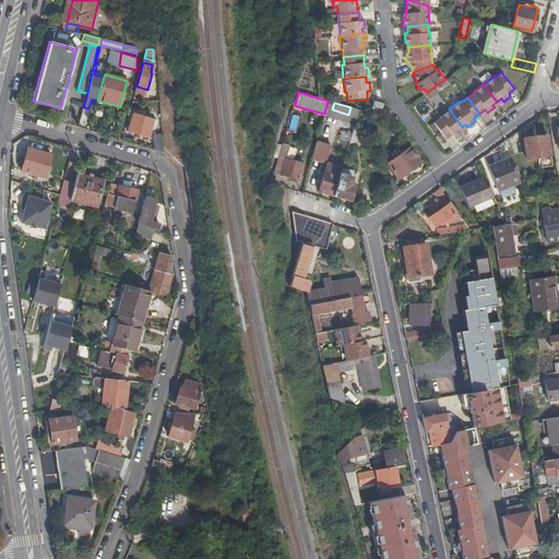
[(453,138),(461,132),(458,130),(462,127),(449,108),(439,116),(439,118),(433,122),(445,139),(451,134),(453,138)]
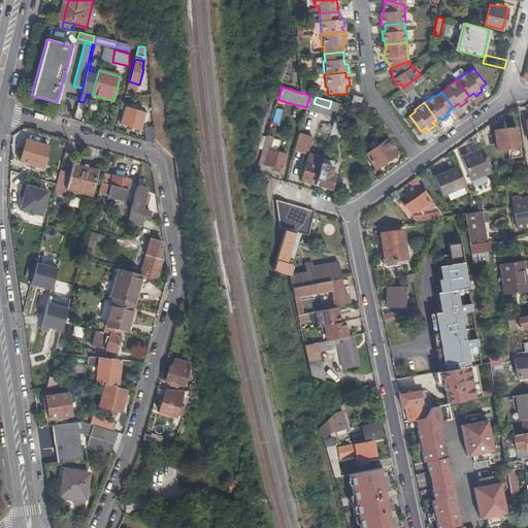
[(149,113),(126,106),(121,124),(140,129),(142,120),(145,121),(149,113)]
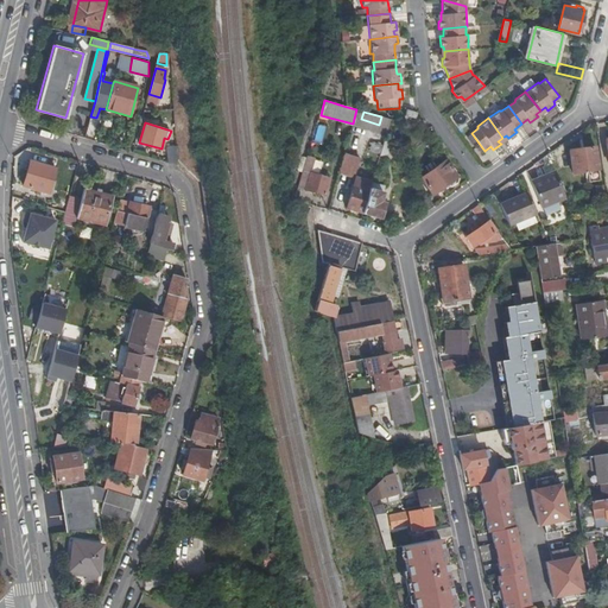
[(384,144),(385,137),(375,134),(373,140),(384,144)]
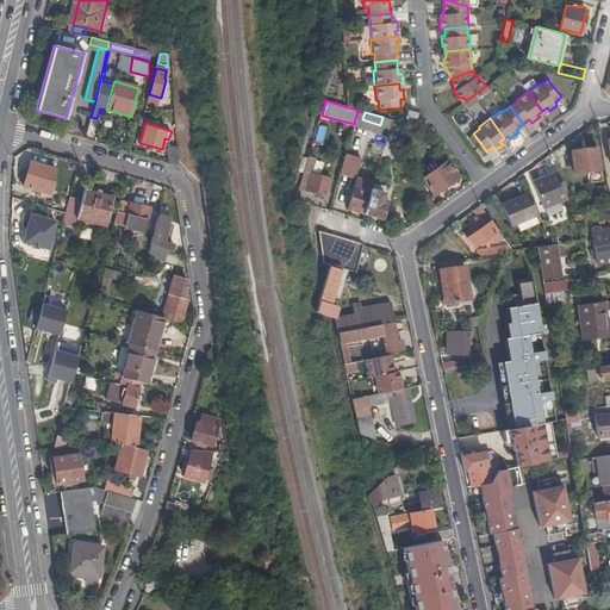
[(381,154),(398,153),(386,137),(385,144),(383,153),(381,154)]
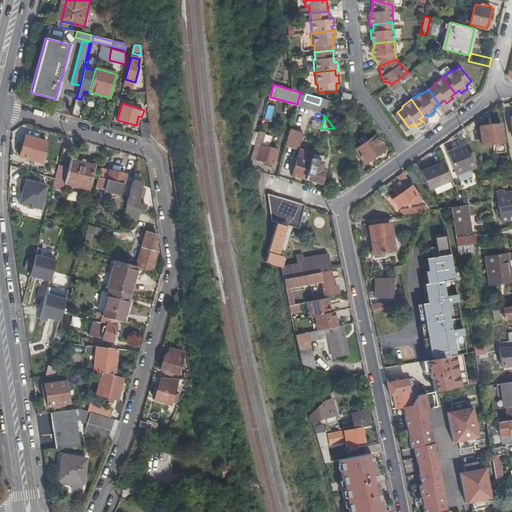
[(321,128),(323,121),(314,118),(312,125),(321,128)]
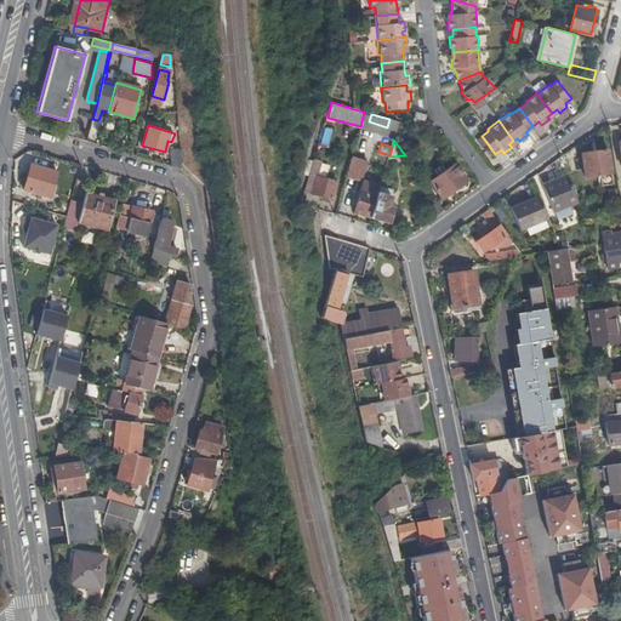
[(608,149),(582,153),(584,165),(581,165),(582,174),(585,172),(585,176),(611,174),(608,149)]
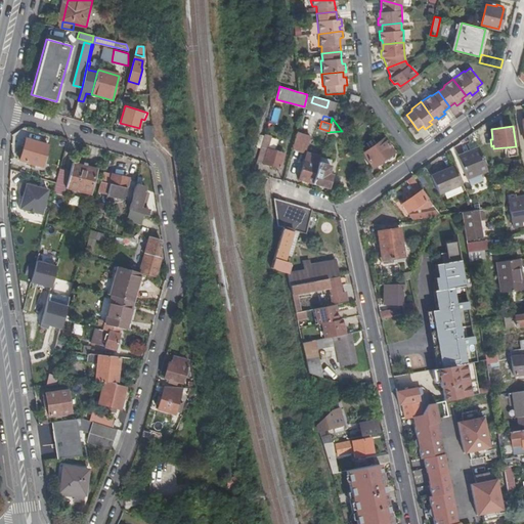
[(298,130),(293,148),(305,151),(309,134),(298,130)]
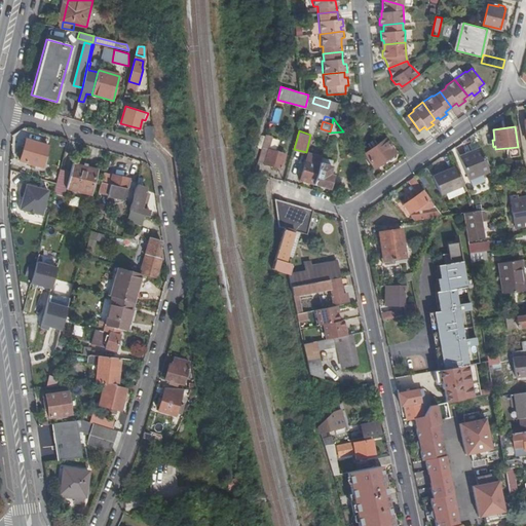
[(266,135),(258,161),(282,168),(285,154),(269,149),(272,137),(266,135)]
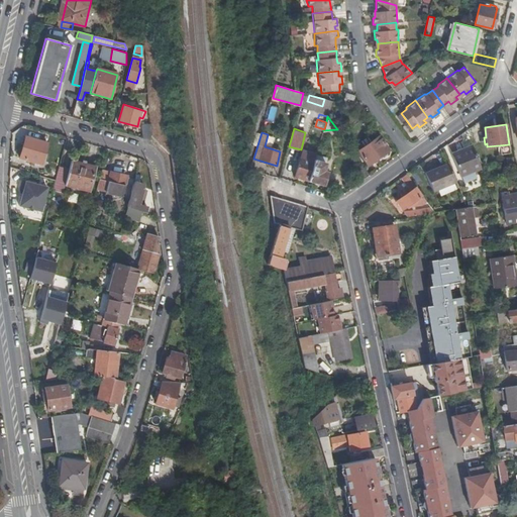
[(46,143),(25,137),(19,158),(40,165),(46,143)]
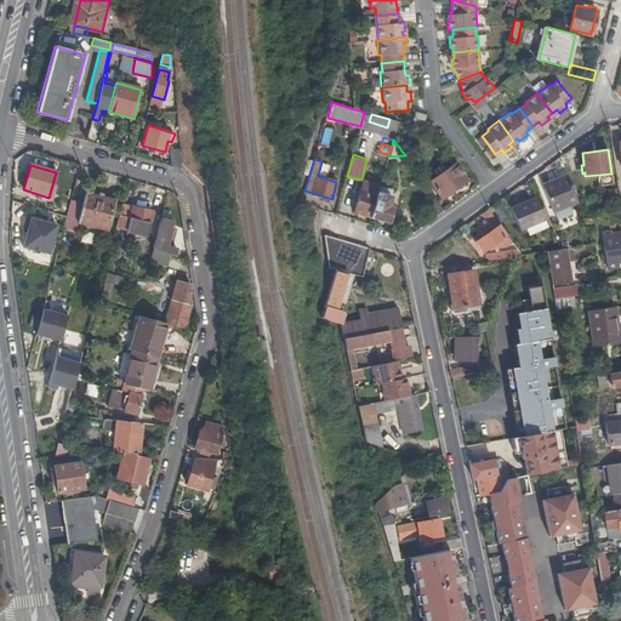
[(455,165),(429,182),(442,199),(456,188),(459,191),(462,191),(467,188),(468,183),(455,165)]
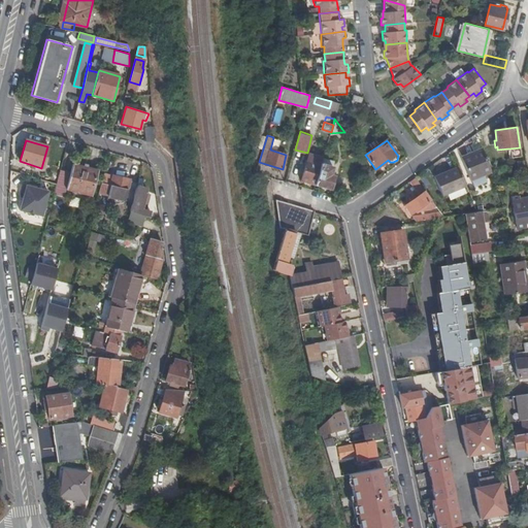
[(492,172),(483,149),(461,157),(470,180),(492,172)]
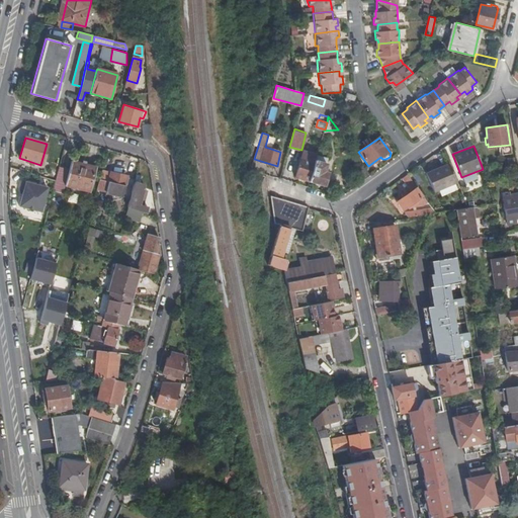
[(298,178),(310,181),(316,160),(317,156),(304,152),(297,173),(299,174),(298,178)]
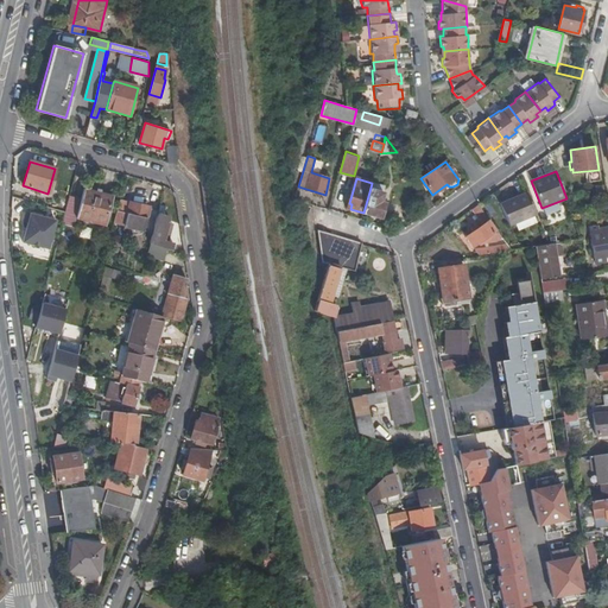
[(371,188),(363,213),(380,217),(384,202),(380,201),(382,192),(371,188)]
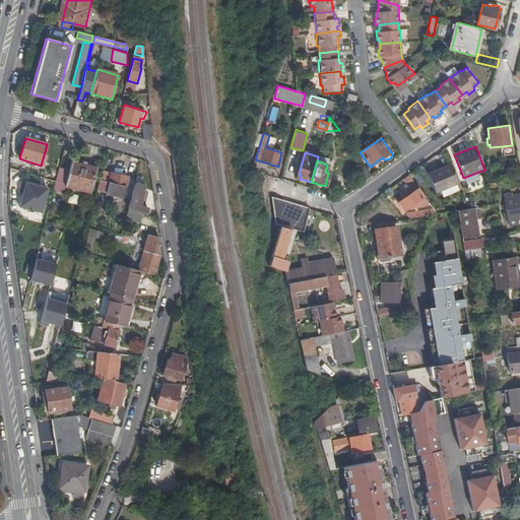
[(94,168),(72,163),(66,186),(88,192),(94,168)]
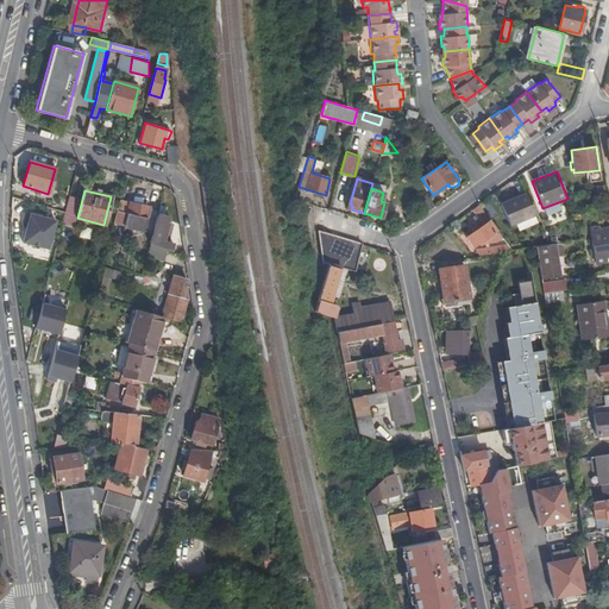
[(425,194),(418,198),(427,211),(434,206),(425,194)]
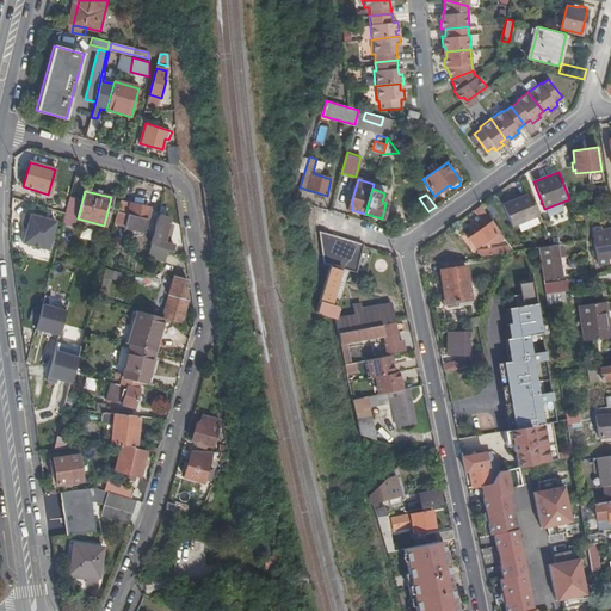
[(539,216),(530,195),(503,205),(512,228),(539,216)]
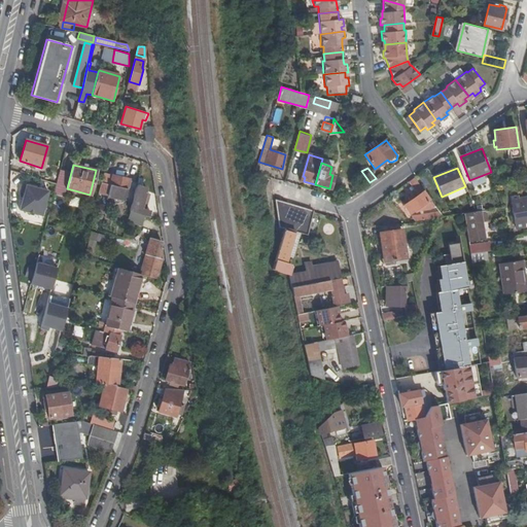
[(67,173),(60,171),(54,194),(61,196),(67,173)]
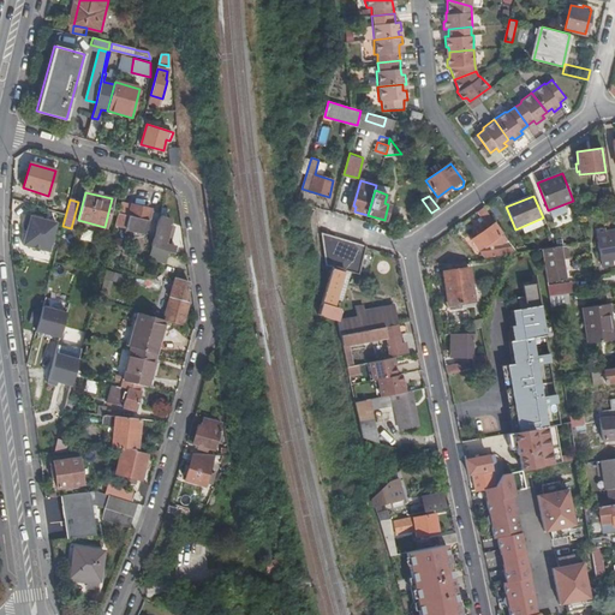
[(148,234),(153,214),(154,210),(131,204),(129,213),(126,224),(125,228),(148,234)]
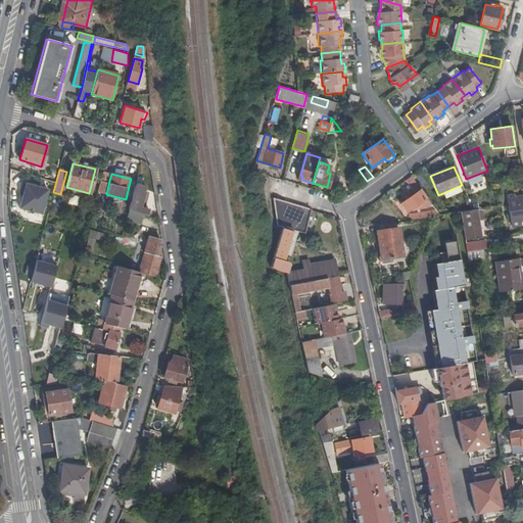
[(407,180),(416,193),(421,190),(422,190),(412,176),(407,180)]
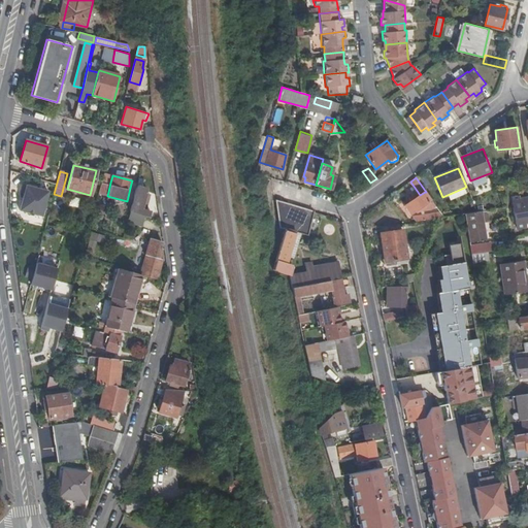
[(110,183),(102,179),(100,190),(108,192),(110,183)]
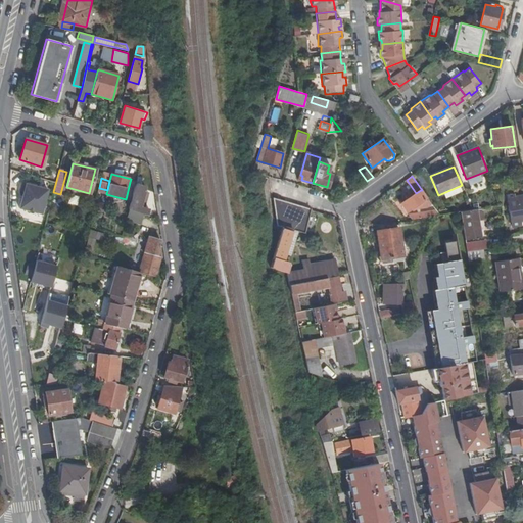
[(131,201),(136,183),(130,182),(126,199),(131,201)]
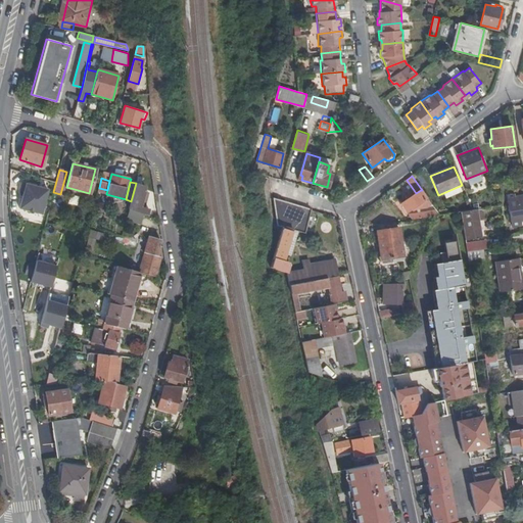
[(129,209),(146,216),(148,208),(141,206),(144,191),(143,191),(144,187),(136,183),(131,201),(129,209)]
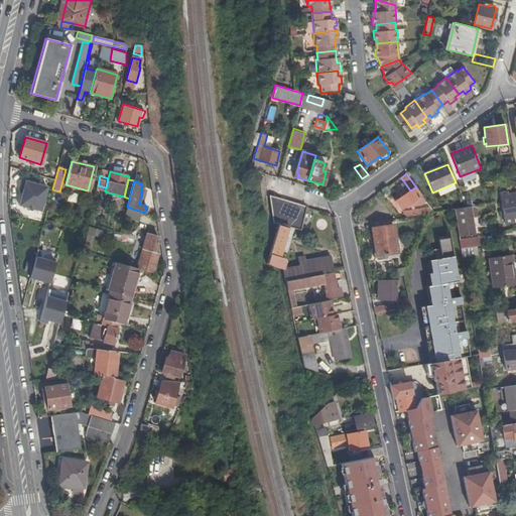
[(48,189),(26,183),(19,208),(41,214),(48,189)]
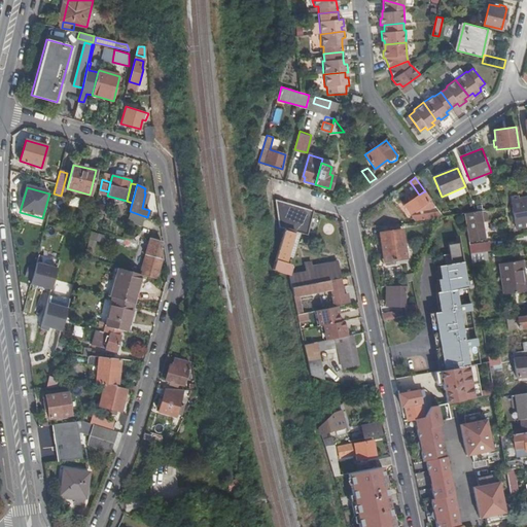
[(411,201),(405,206),(410,214),(430,200),(424,191),(419,195),(416,198),(411,201)]
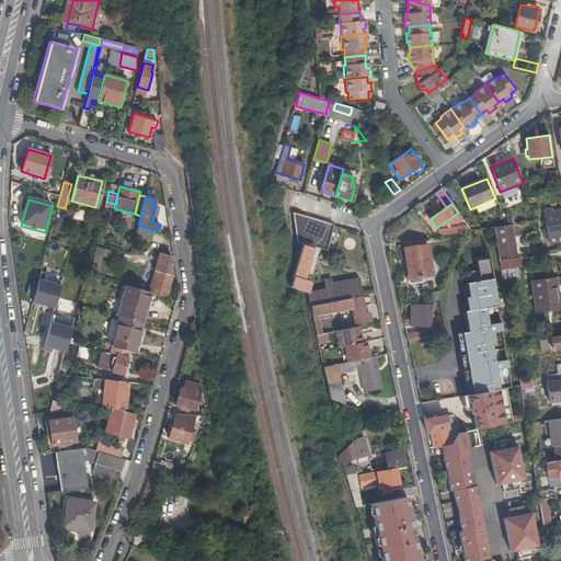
[(560,209),(551,210),(545,212),(548,236),(559,235),(560,233),(560,209)]
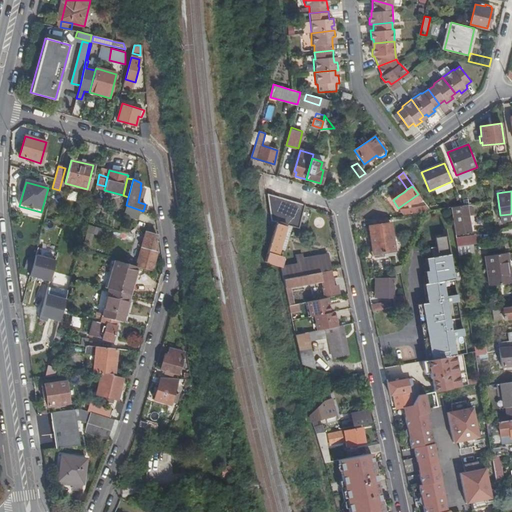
[(304,205),(268,194),(274,232),(265,262),(280,268),(282,266),(282,258),(277,256),(279,248),(286,224),(291,226),(297,228),(304,205)]
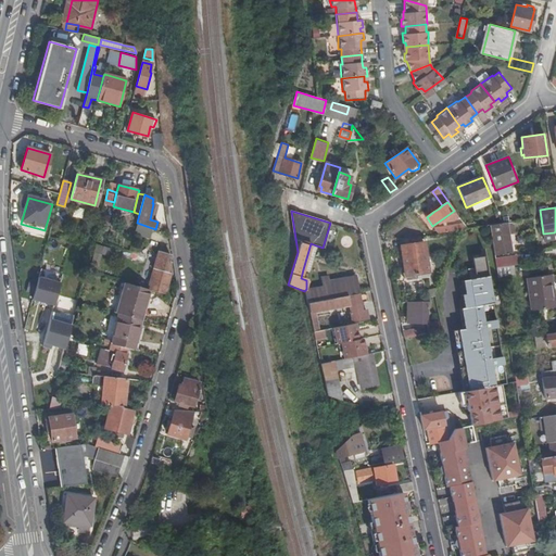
[(434,227),(439,232),(450,231),(464,229),(468,228),(464,223),(434,227)]
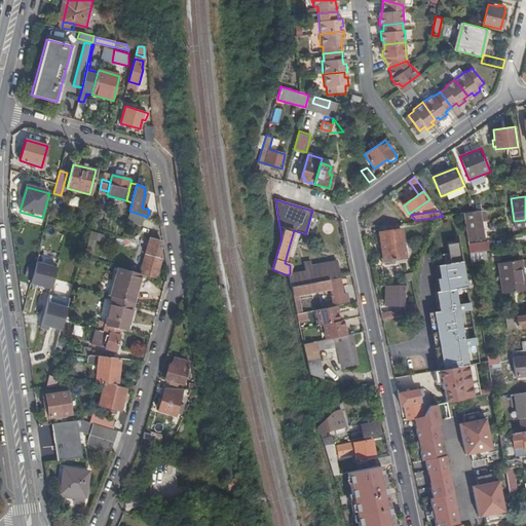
[(475,211),(462,213),(467,241),(484,239),(479,211),(475,211)]
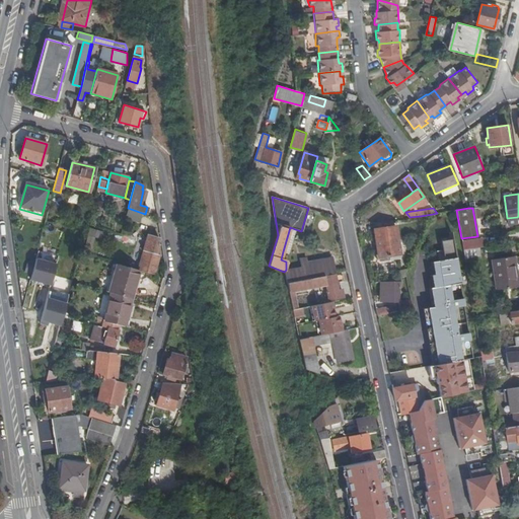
[(141,215),(129,211),(126,220),(139,224),(141,215)]
